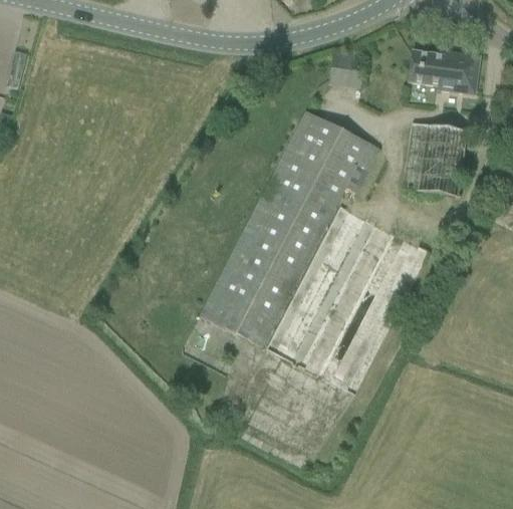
[(438,90),(475,94),(480,55),(444,50),(444,54),(412,50),(408,80),(438,84),(438,90)]
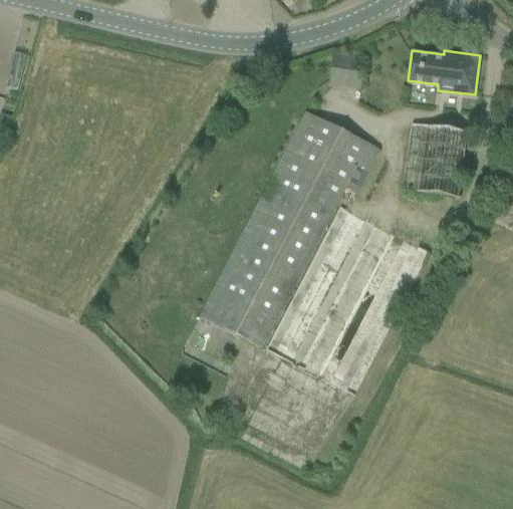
[(329,82),(360,87),(365,55),(333,51),(329,82)]
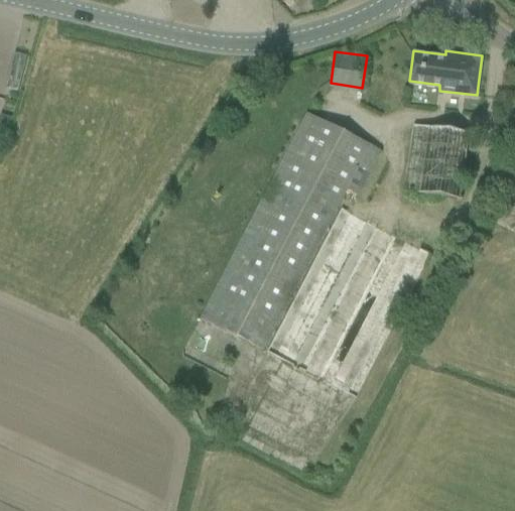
[(0,112),(0,125),(8,127),(11,116),(0,112)]
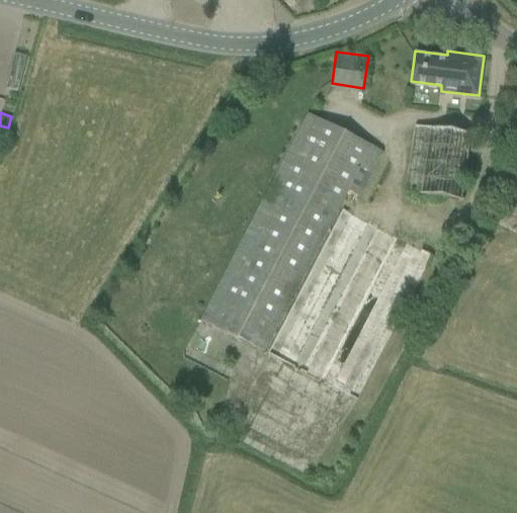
[(360,192),(372,168),(381,150),(308,112),(201,317),(264,349),(348,186),(360,192)]
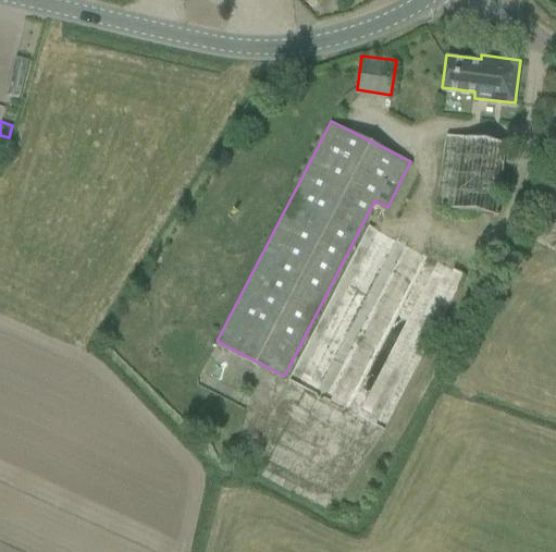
[(498,213),(503,185),(509,142),(446,133),(443,155),(435,205),(470,209),(498,213)]
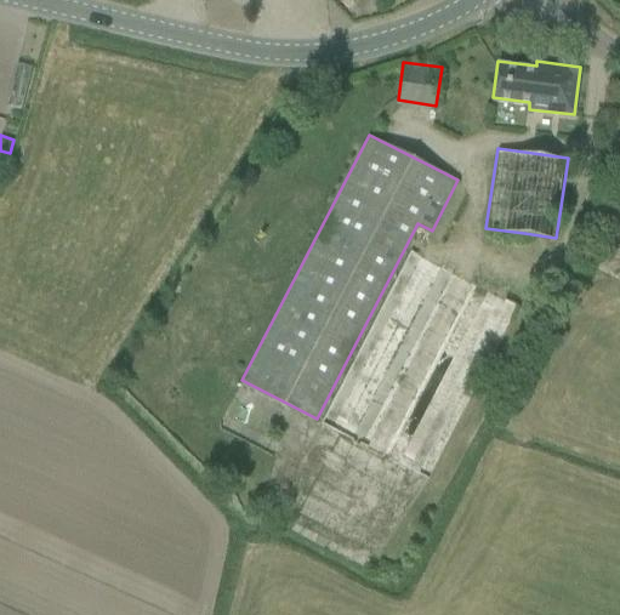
[(507,299),(477,283),(410,249),(322,421),(430,477),(518,305),(507,299)]
